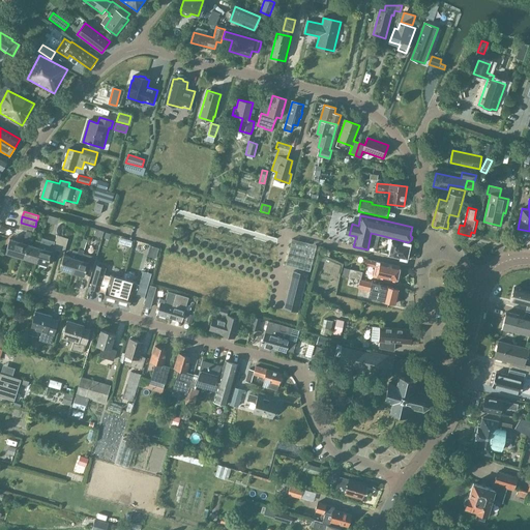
[(28,244),(32,232),(33,233),(35,227),(21,223),(19,228),(26,231),(23,242),(16,240),(9,239),(5,253),(11,255),(24,258),(28,244)]
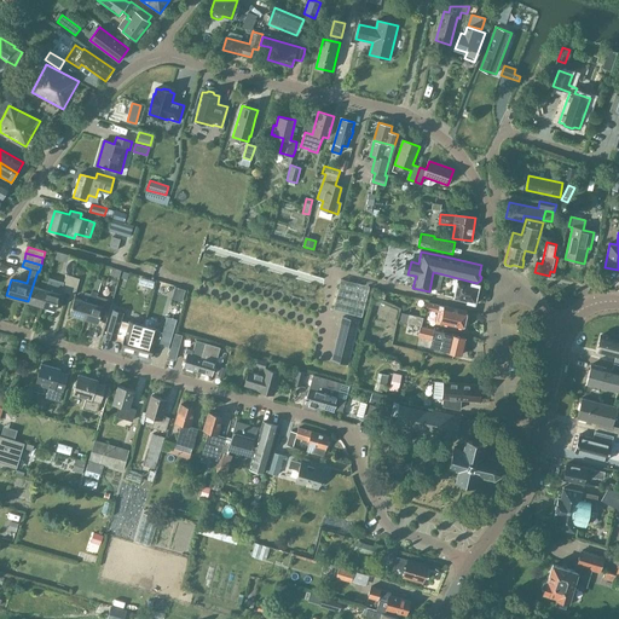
[(203,265),(202,273),(209,276),(212,267),(203,265)]
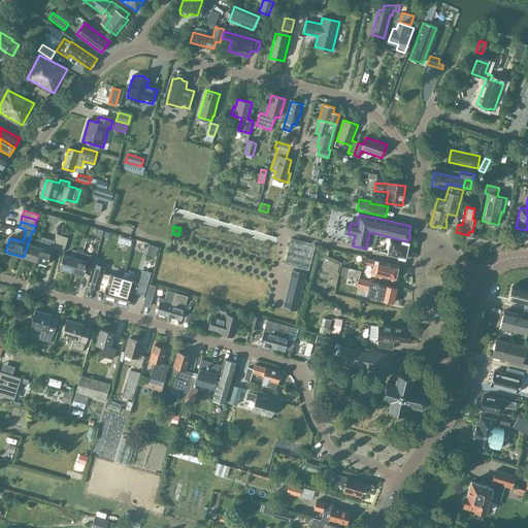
[(62,236),(63,233),(58,231),(57,234),(53,249),(59,250),(62,236)]
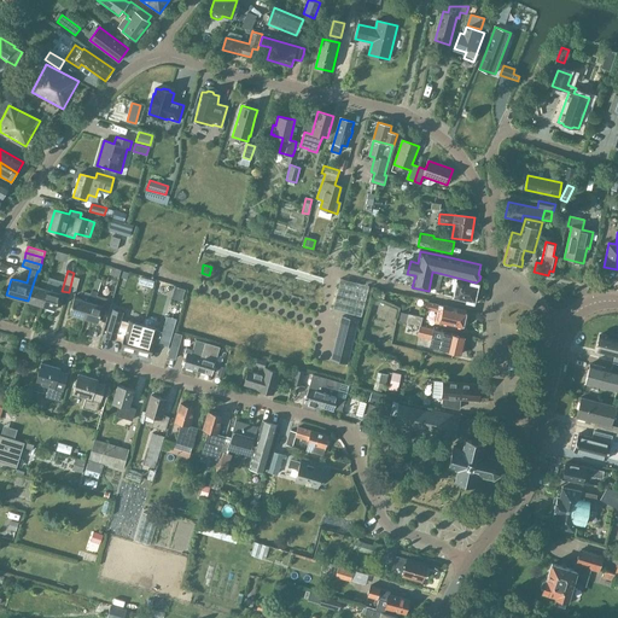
[(433,274),(431,289),(438,291),(442,275),(433,274)]
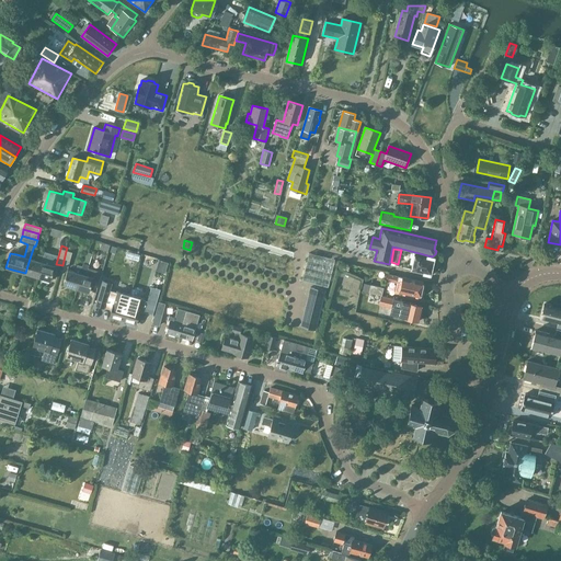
[(66,251),(63,265),(68,267),(71,252),(66,251)]
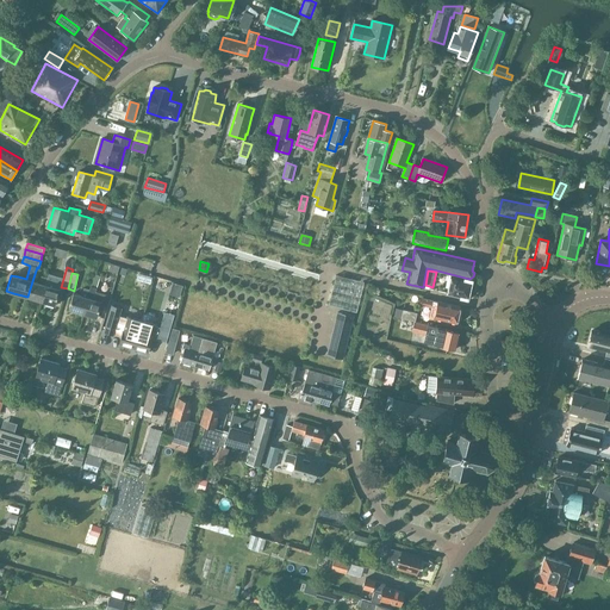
[(45,285),(41,302),(55,305),(60,290),(51,287),(55,277),(49,274),(48,278),(45,285)]
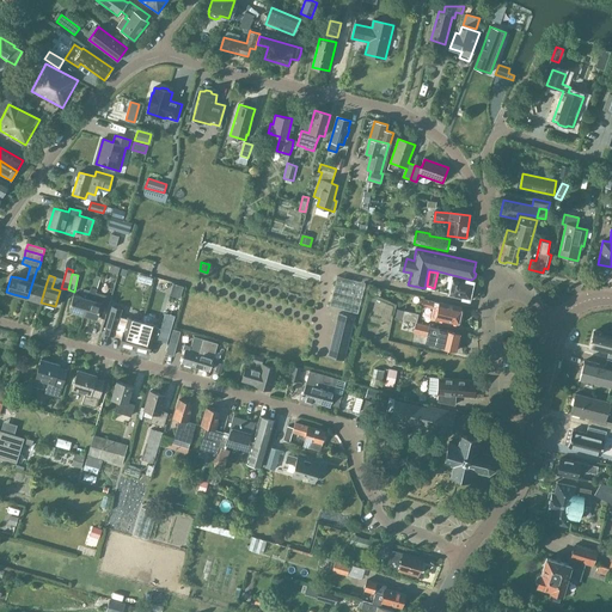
[(90,291),(84,314),(97,319),(101,306),(105,307),(108,298),(108,295),(96,293),(101,277),(95,275),(91,287),(90,291)]
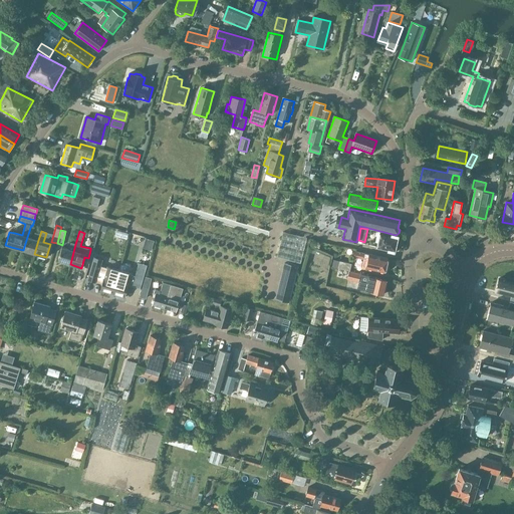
[(277,257),(300,263),(307,238),(283,232),(277,257)]
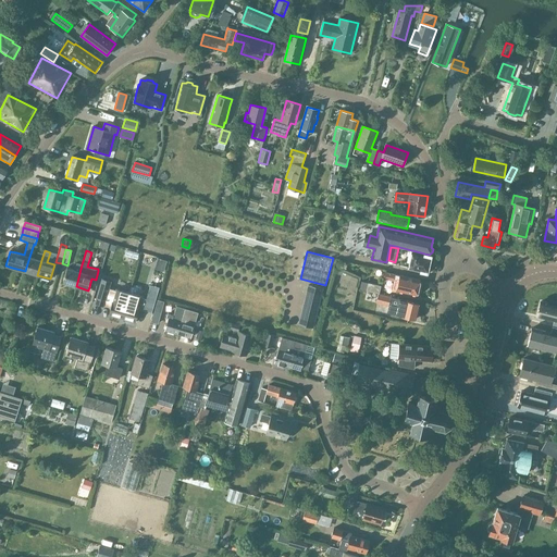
[(425,273),(428,272),(431,256),(410,251),(408,262),(410,262),(408,269),(425,273)]
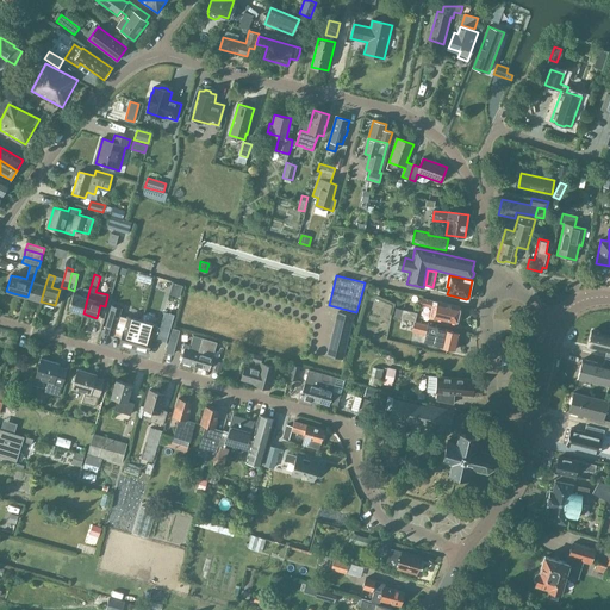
[(45,285),(48,278),(42,277),(39,282),(32,281),(27,297),(41,302),(45,285)]
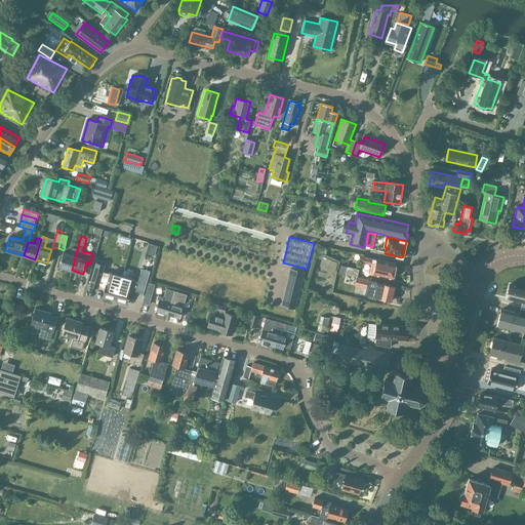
[(64,252),(59,267),(72,270),(77,249),(73,248),(70,254),(64,252)]
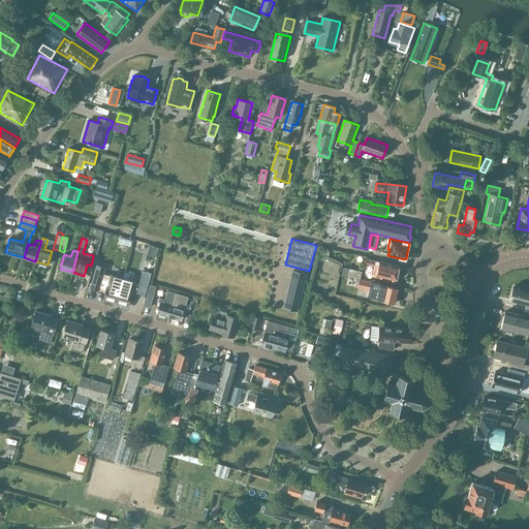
[(396,280),(399,266),(366,258),(364,265),(374,267),(372,275),(396,280)]
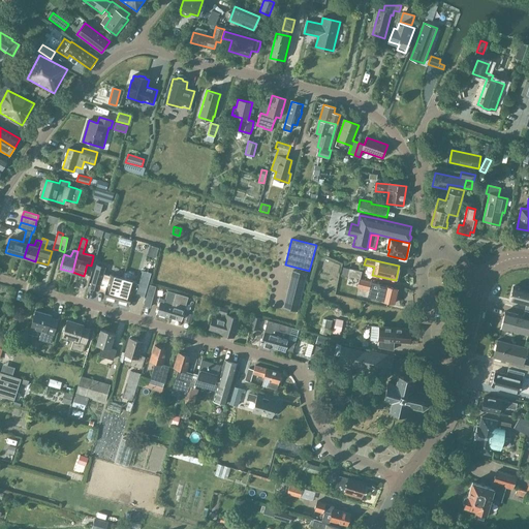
[(97,265),(90,288),(98,290),(105,292),(103,299),(116,303),(123,279),(111,275),(111,276),(103,274),(104,267),(97,265)]
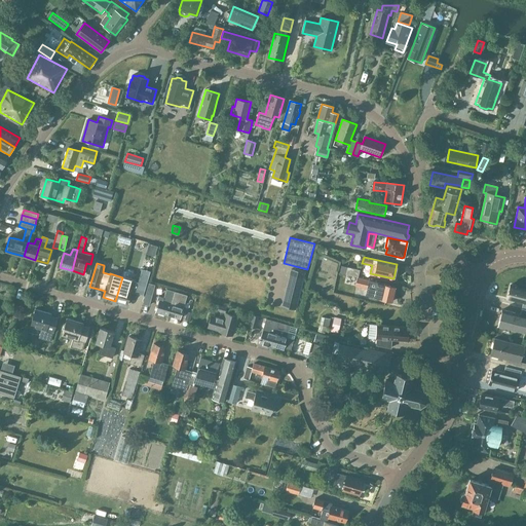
[(339,273),(358,277),(360,270),(341,265),(339,273)]
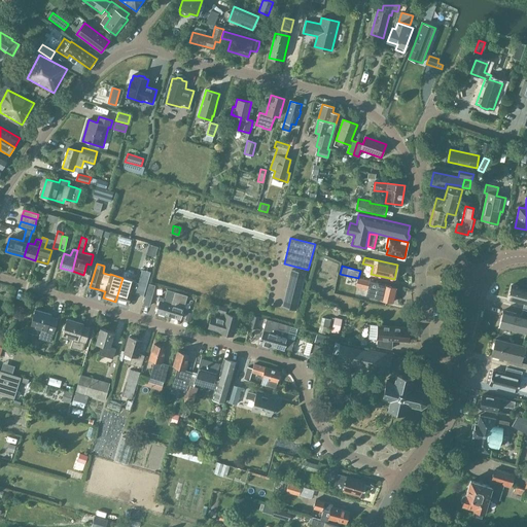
[(282,307),(296,310),(306,273),(291,270),(282,307)]
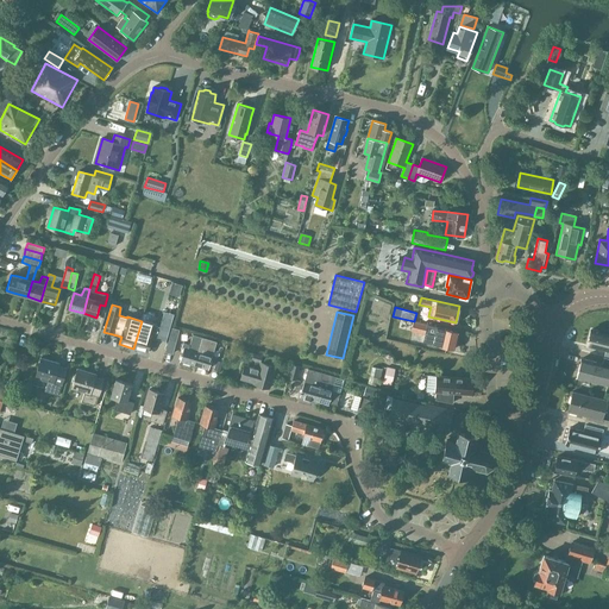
[(142,321),(133,349),(148,352),(156,325),(142,321)]
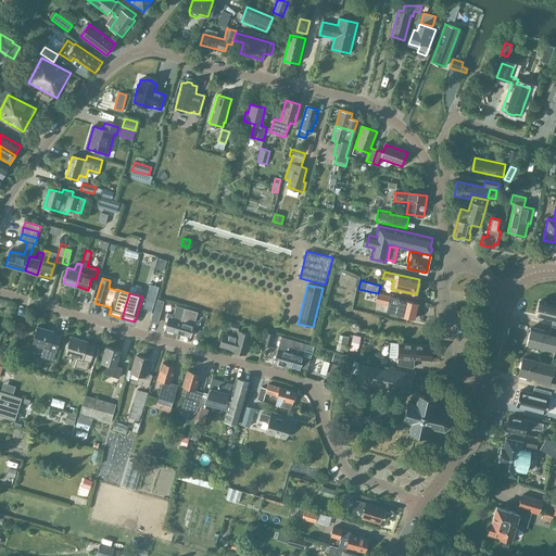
[(378,293),(375,303),(377,304),(388,306),(390,297),(379,293),(378,293)]
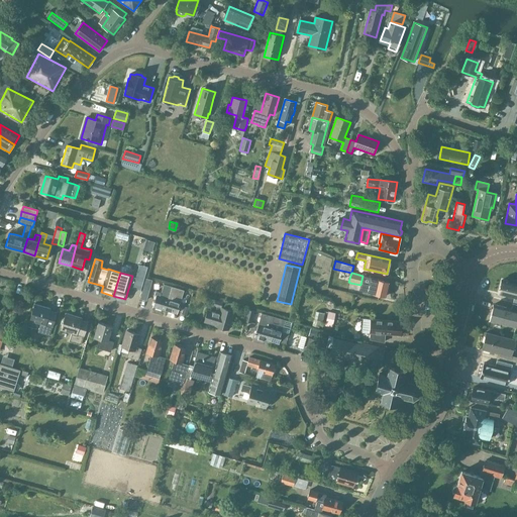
[(134,278),(132,285),(134,286),(133,288),(140,291),(143,281),(145,276),(137,274),(136,279),(134,278)]
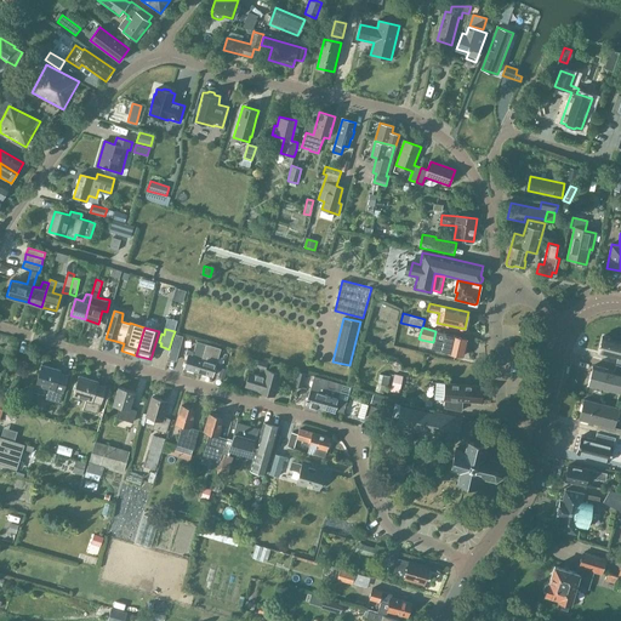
[(433,342),(432,349),(443,352),(463,357),(467,339),(446,334),(436,331),(433,342)]
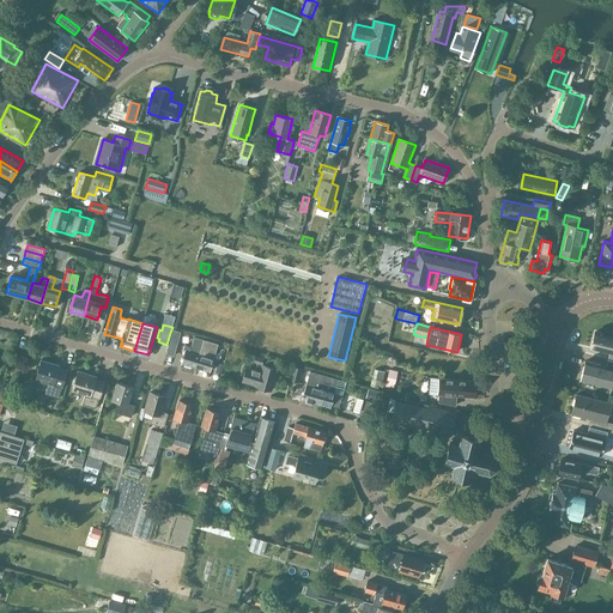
[(595,332),(592,347),(610,352),(608,359),(612,360),(612,337),(612,333),(612,332),(605,331),(604,334),(595,332)]
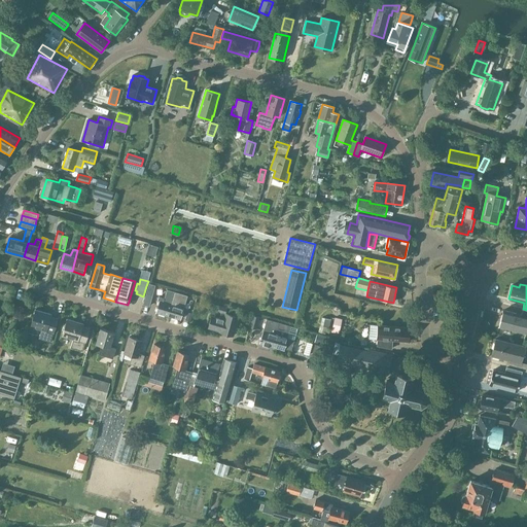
[(173,299),(175,292),(167,290),(164,299),(159,297),(156,305),(159,305),(156,313),(168,316),(173,299)]
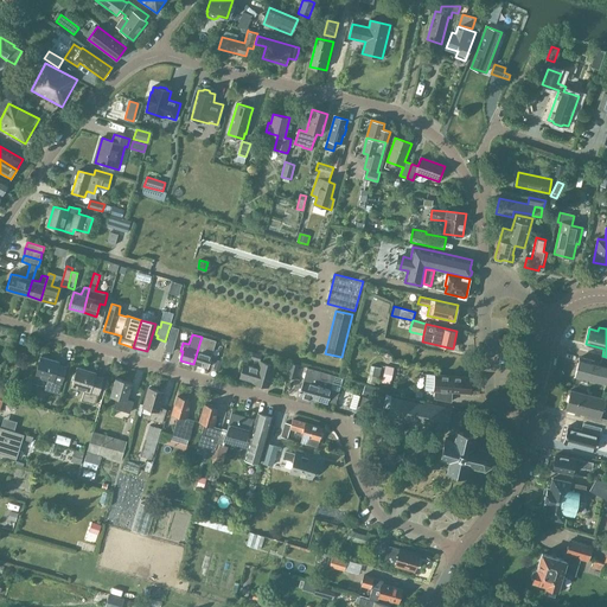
[(199,344),(193,364),(208,369),(216,340),(202,337),(199,344)]
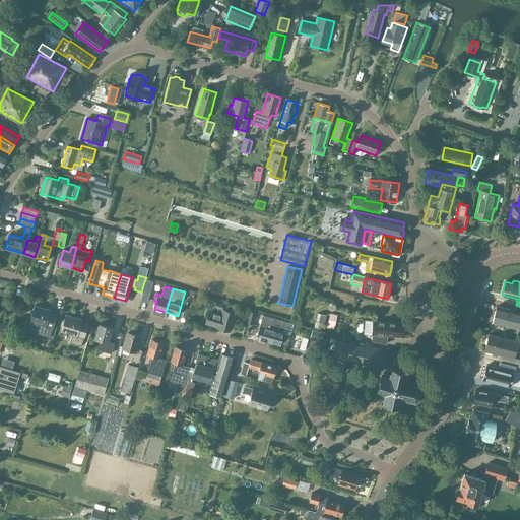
[(144,289),(141,301),(147,303),(150,291),(144,289)]
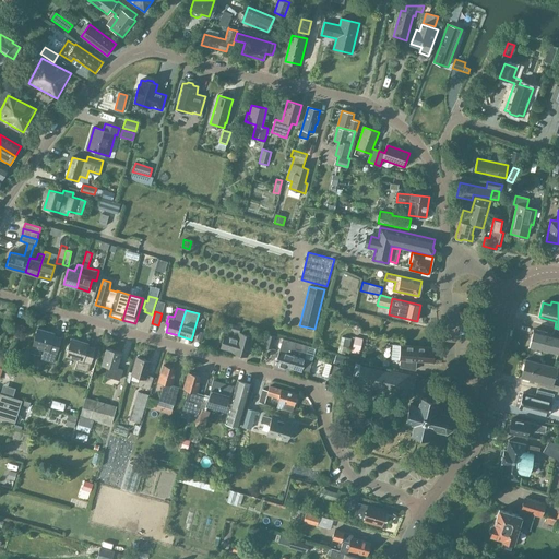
[(241,326),(233,323),(230,331),(235,332),(233,339),(225,335),(221,348),(246,355),(252,336),(239,332),(241,326)]
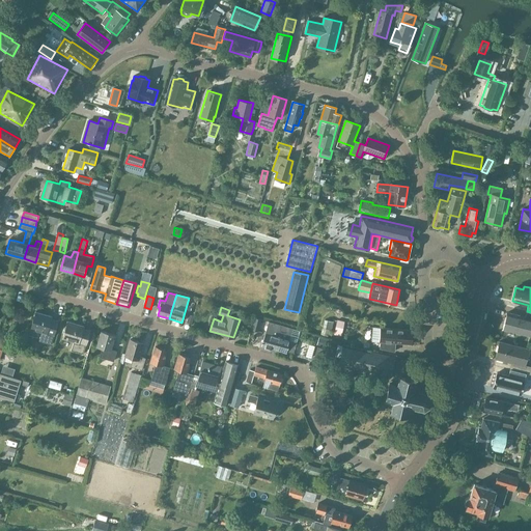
[(52,344),(55,332),(58,320),(51,318),(52,316),(36,311),(31,329),(42,332),(39,341),(52,344)]
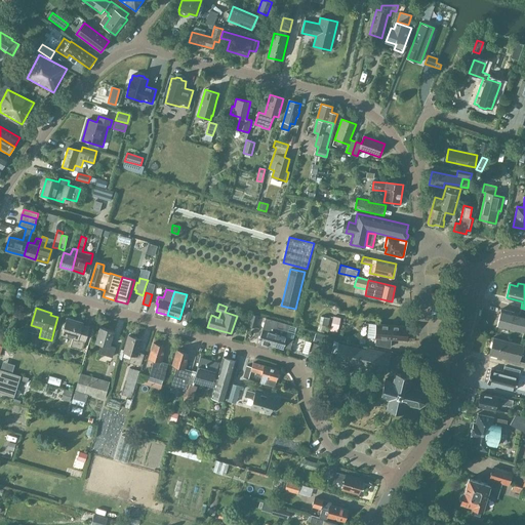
[(501,310),(497,325),(524,332),(524,327),(524,309),(521,308),(519,314),(501,310)]
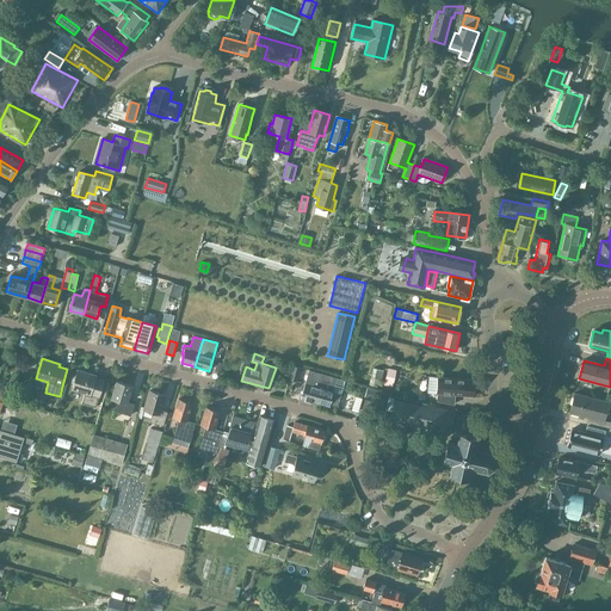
[(297,382),(297,380),(301,368),(292,365),(289,380),(297,382)]
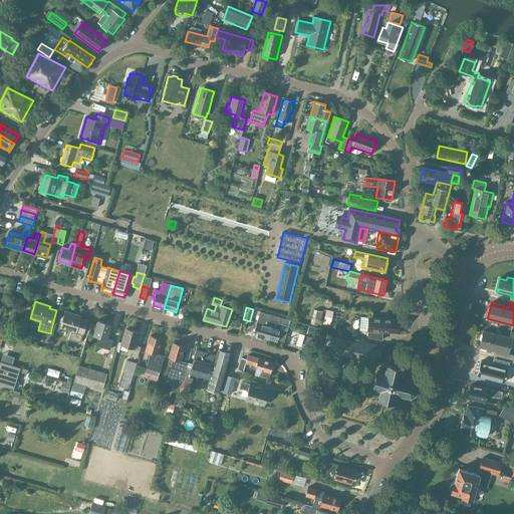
[(330,325),(331,321),(333,311),(326,310),(323,324),(330,325)]
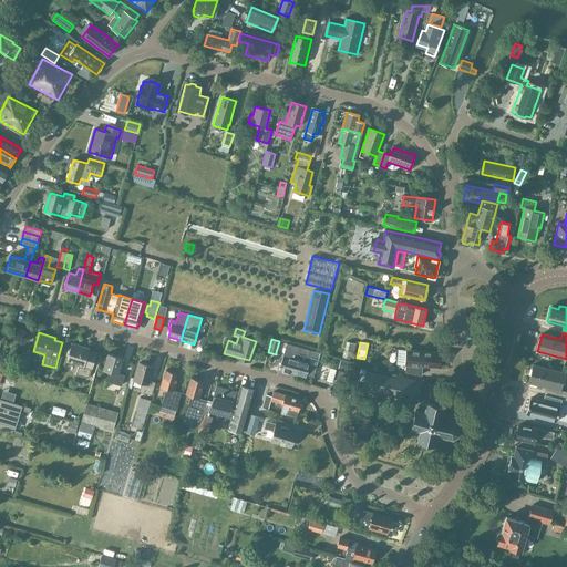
[(89,378),(96,354),(96,353),(89,351),(90,348),(72,343),(66,362),(79,366),(76,374),(89,378)]
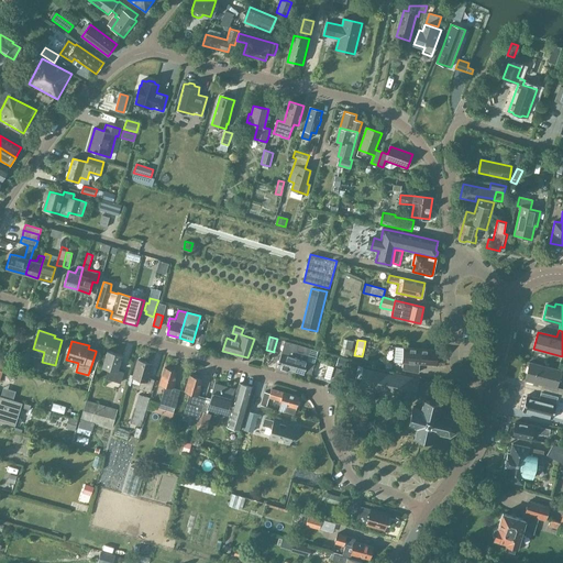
[(290,371),(298,345),(285,341),(277,367),(290,371)]
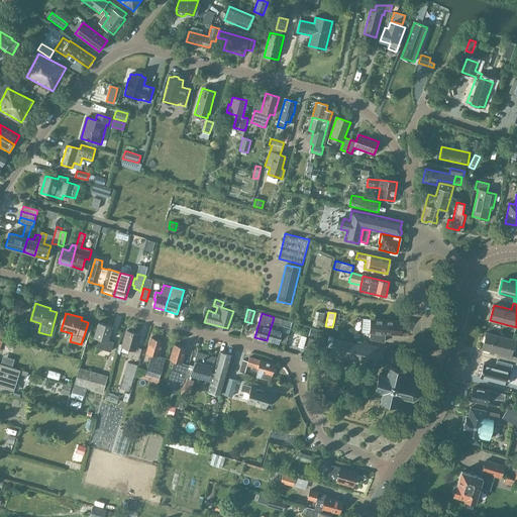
[(274,317),(267,340),(279,344),(280,342),(286,343),(289,333),(283,331),(284,324),(283,323),(284,319),(274,317)]
